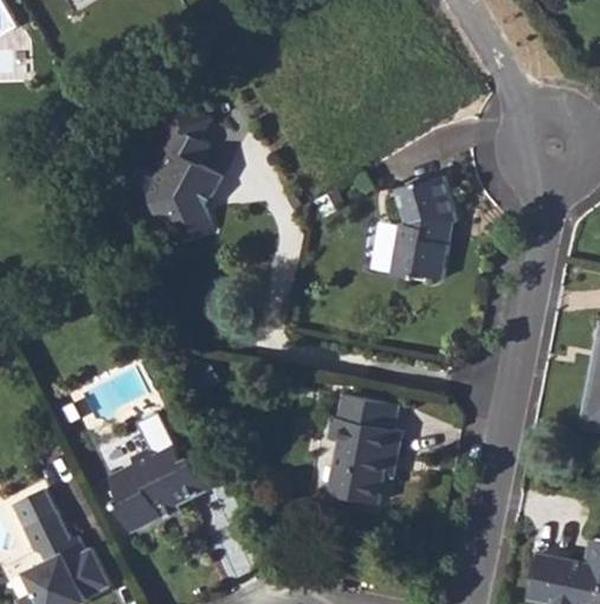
[(0,34),(17,25),(0,0),(0,34)]
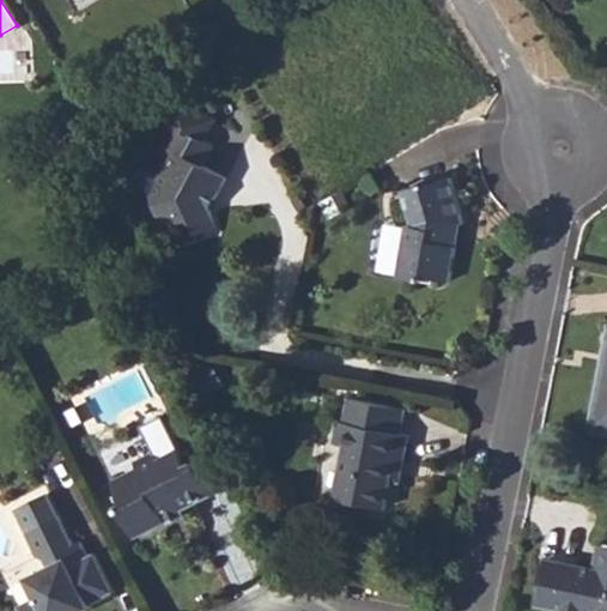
[(202,194),(211,198),(223,176),(200,163),(210,146),(173,126),(155,157),(159,161),(152,175),(155,182),(147,195),(153,216),(168,223),(175,243),(211,231),(205,210),(196,206),(202,194)]
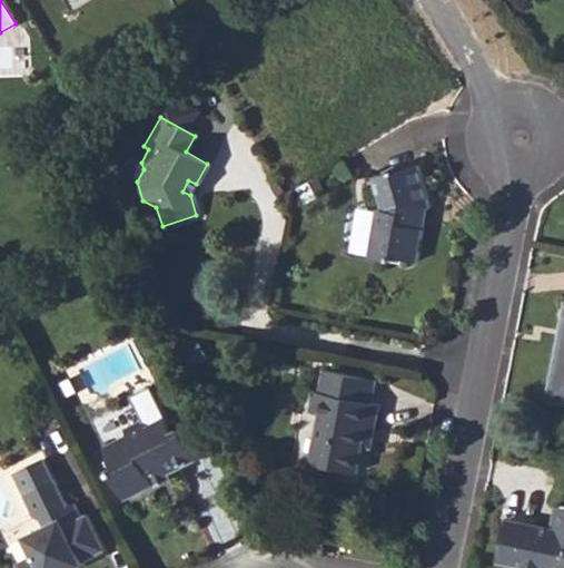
[(389,257),(414,262),(421,229),(416,228),(418,217),(421,217),(423,208),(427,207),(416,165),(370,177),(379,208),(378,212),(374,209),(364,257),(388,262),(389,257)]
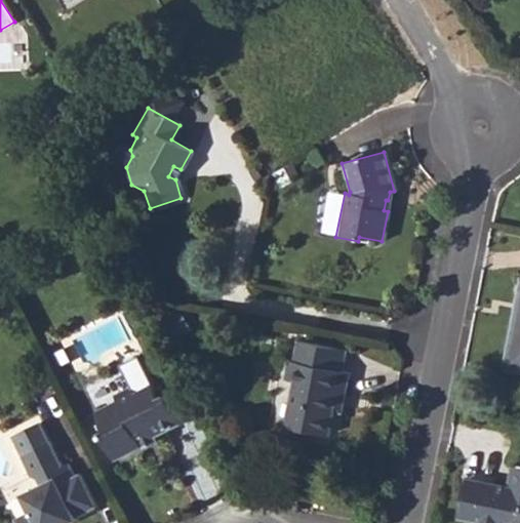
[(181,169),(173,166),(168,176),(175,179),(176,176),(181,169)]
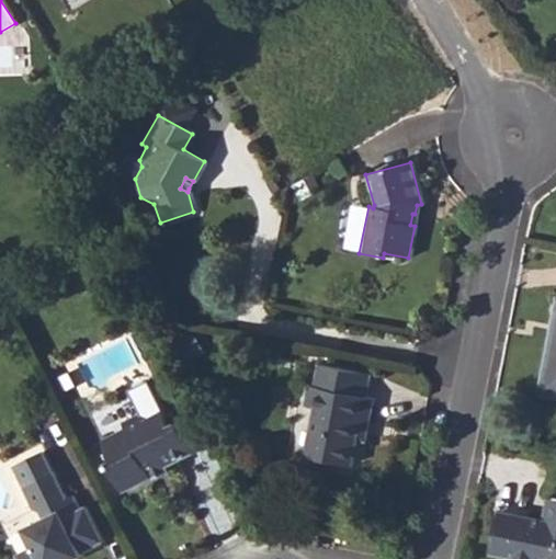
[(555,398),(555,298),(552,321),(555,321),(555,322),(554,338),(548,337),(537,395),(555,398)]
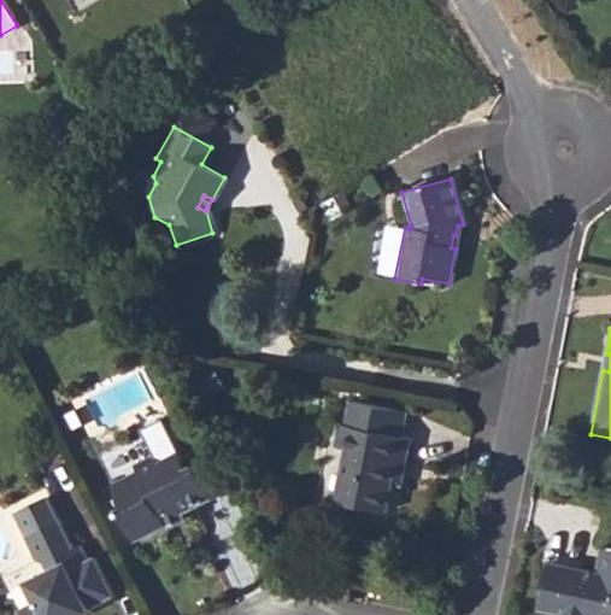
[(342,449),(333,503),(383,514),(389,482),(393,463),(403,466),(407,440),(398,439),(403,413),(346,402),(341,426),(347,427),(342,449)]
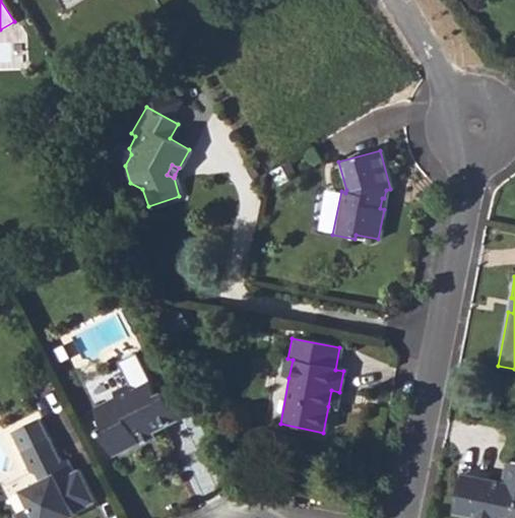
[(279,376),(288,378),(293,360),(287,359),(282,358),(279,376)]
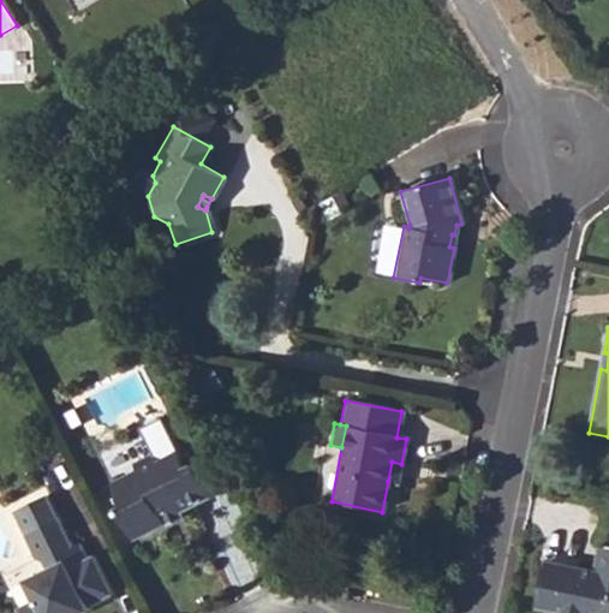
[(181,463),(167,438),(147,448),(151,459),(159,474),(181,463)]
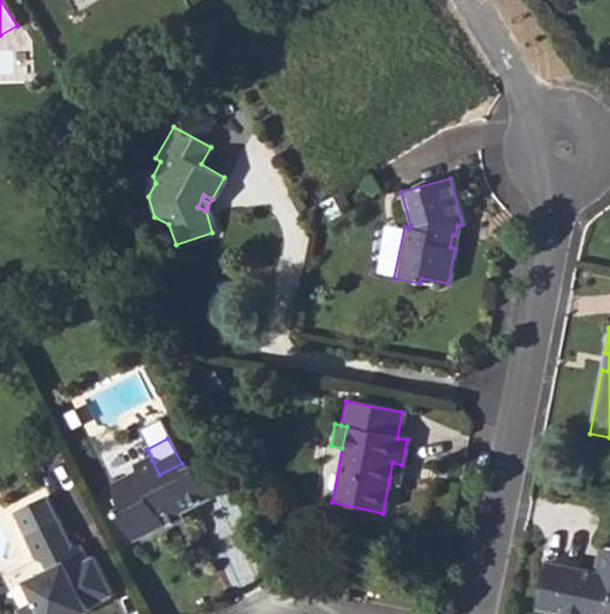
[(135,477),(107,490),(119,514),(114,517),(130,545),(163,529),(159,520),(178,512),(181,515),(209,501),(193,467),(185,471),(182,464),(159,474),(152,460),(131,471),(135,477)]
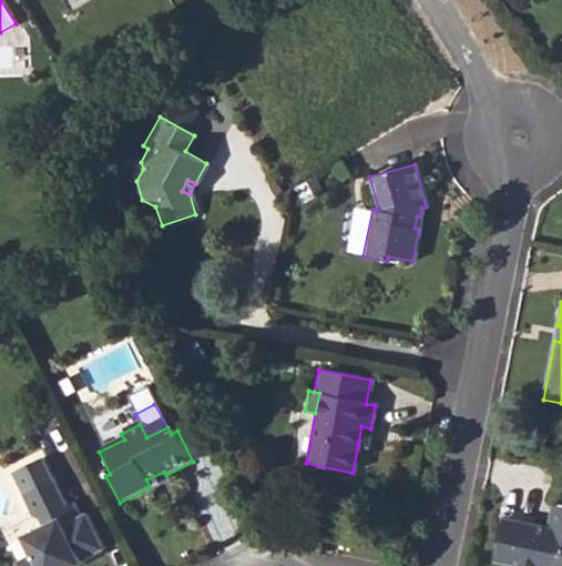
[(370,428),(361,426),(358,444),(367,445),(370,428)]
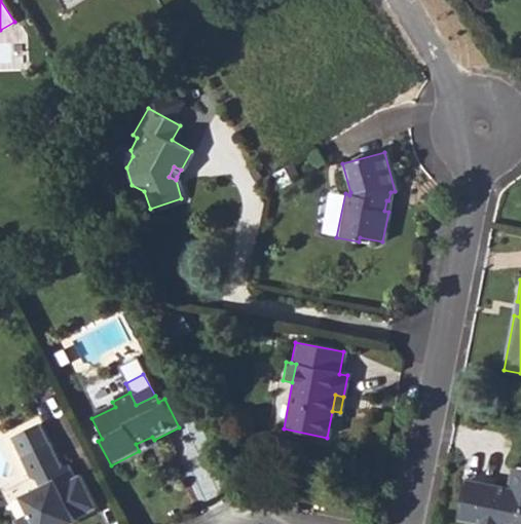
[(72,523),(72,522),(95,511),(81,484),(77,486),(70,471),(64,474),(50,449),(40,428),(12,443),(23,463),(32,482),(39,486),(41,491),(21,502),(28,518),(16,523),(72,523)]
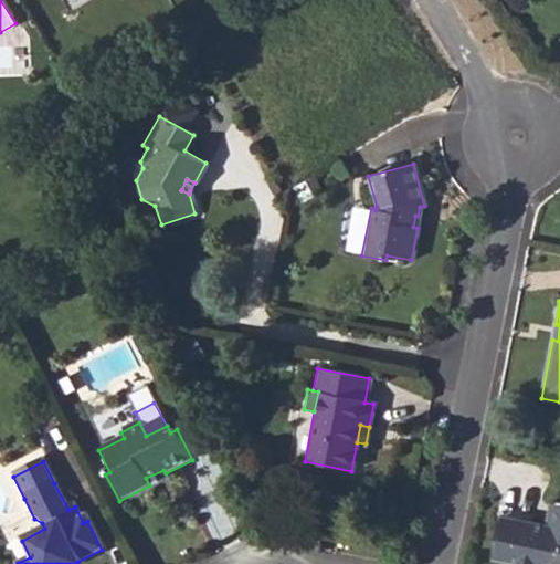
[(166,473),(164,470),(146,478),(149,486),(167,478),(166,473)]
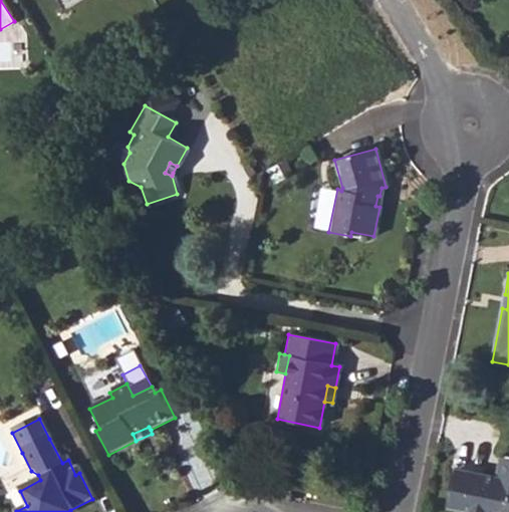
[(508,461),(499,458),(495,477),(504,479),(508,461)]
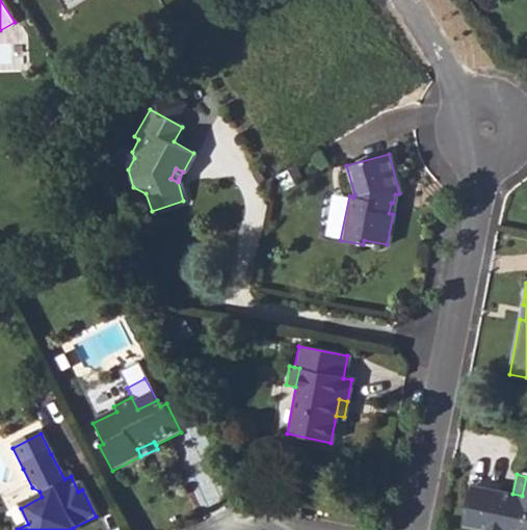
[(463,526),(477,529),(526,529),(526,476),(526,477),(522,496),(512,494),(471,486),(463,526)]
